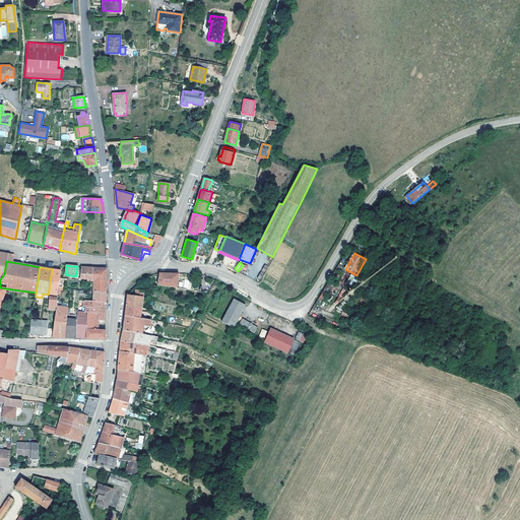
[(91,280),(91,268),(87,267),(81,267),(81,268),(80,277),(80,280),(91,280)]
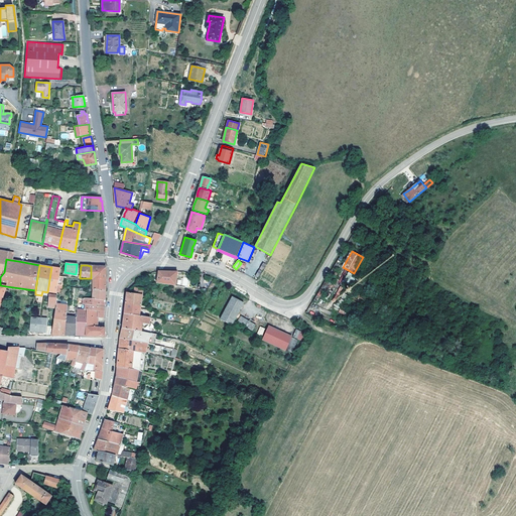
[(96,266),(91,266),(91,278),(93,278),(105,279),(105,267),(96,266)]
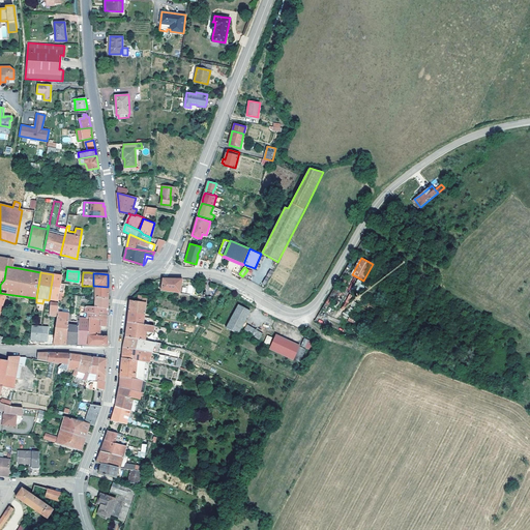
[(59,293),(61,283),(62,275),(57,274),(53,274),(49,300),(58,301),(58,300),(59,293)]
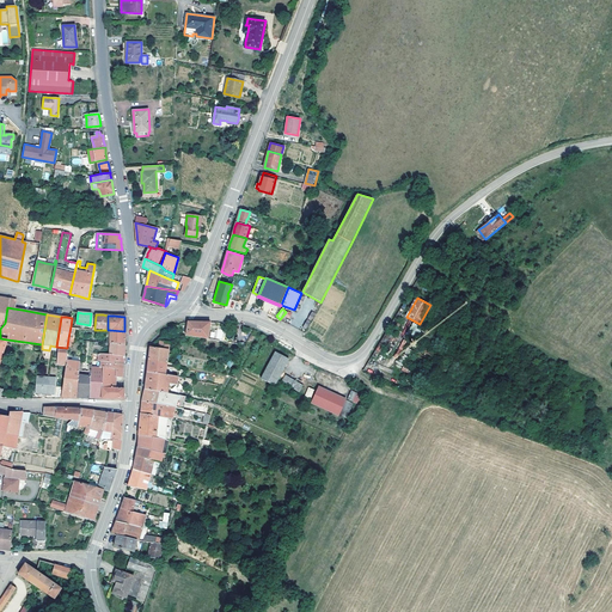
[(210,340),(210,322),(188,322),(188,336),(210,340)]
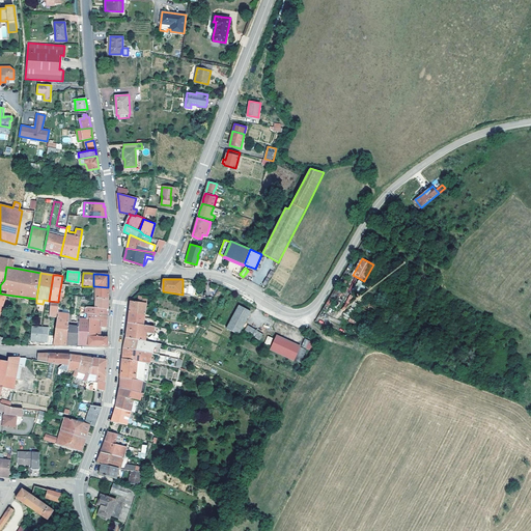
[(354,286),(358,291),(364,286),(360,281),(354,286)]
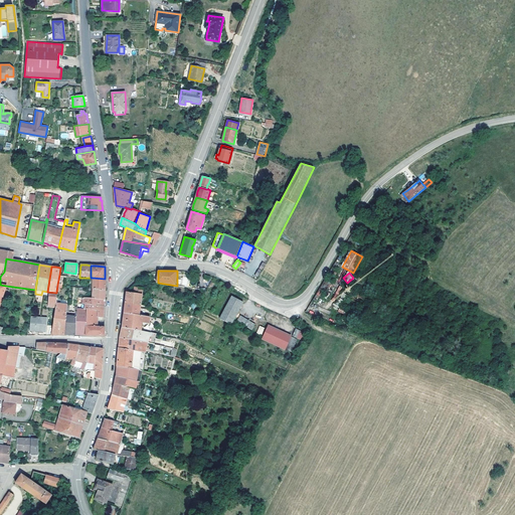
[(105,280),(105,279),(93,278),(93,280),(93,284),(93,289),(105,290),(105,285),(105,280)]
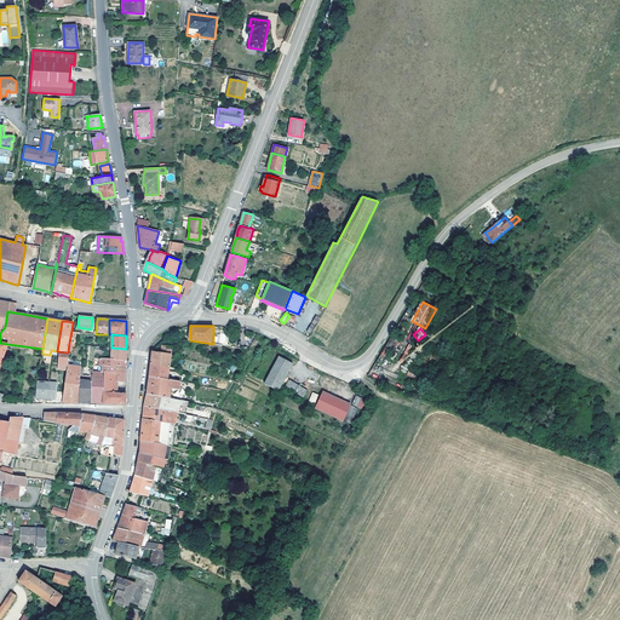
[(160,352),(151,351),(151,357),(150,363),(168,366),(171,346),(161,345),(160,352)]
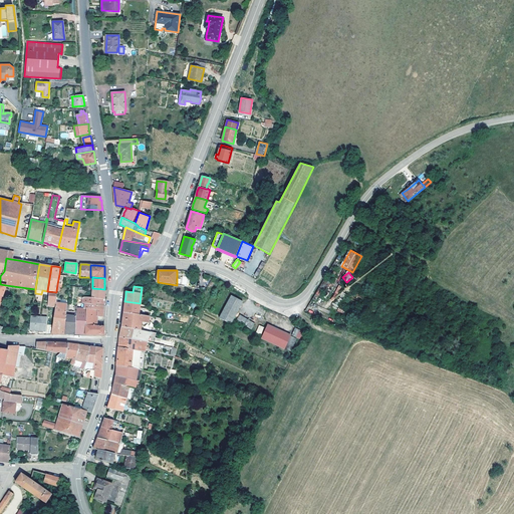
[(104,294),(104,289),(92,288),(91,291),(91,297),(104,298),(104,294)]
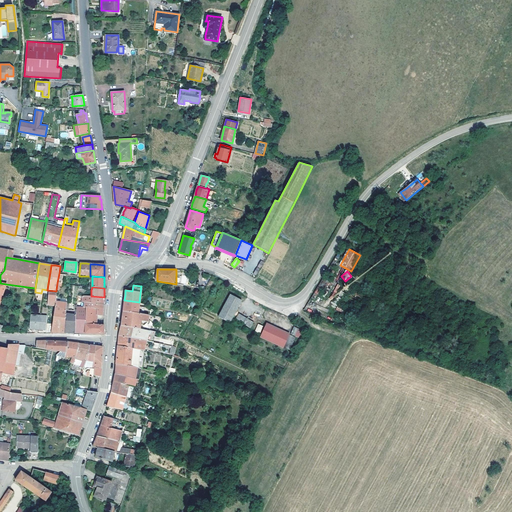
[(56,301),(56,292),(49,292),(48,299),(47,302),(47,304),(55,305),(56,301)]
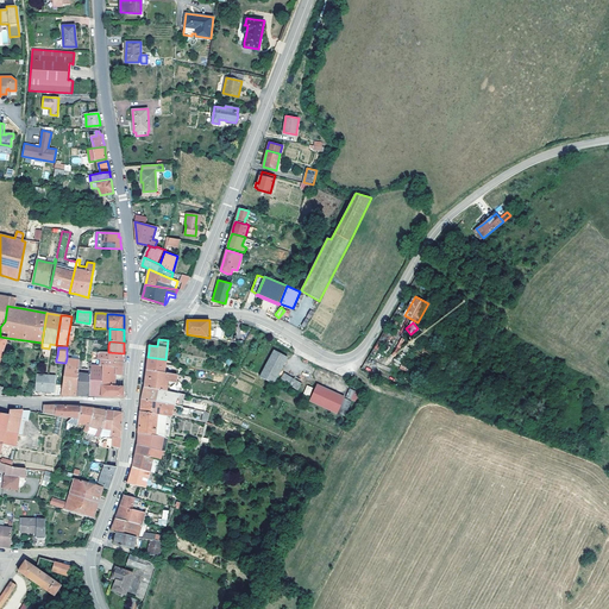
[(259,377),(272,384),(287,358),(274,350),(259,377)]
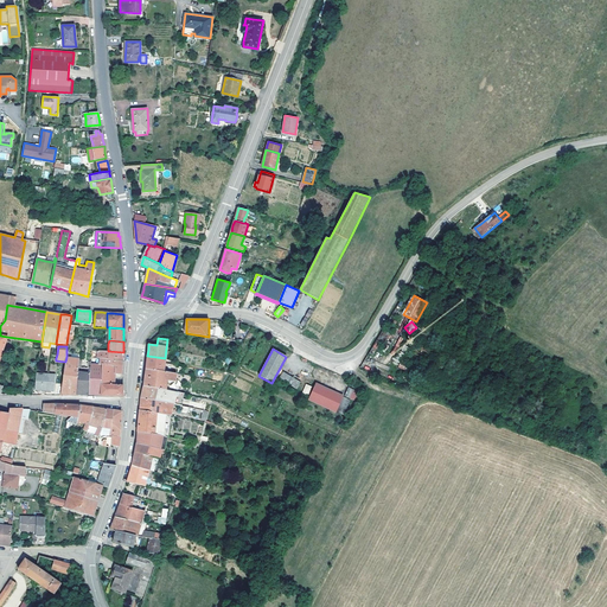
[(122,357),(123,352),(108,351),(97,350),(97,353),(97,358),(101,358),(122,360),(122,357)]
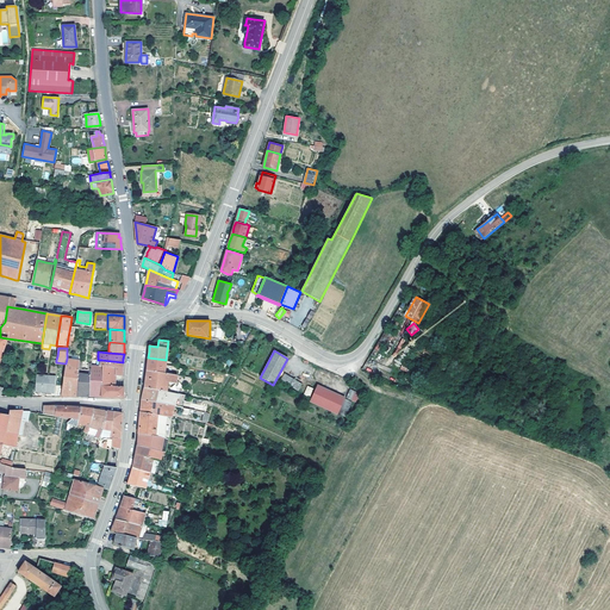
[(80,361),(67,359),(66,363),(62,386),(61,397),(62,397),(69,397),(75,396),(79,369),(80,361)]
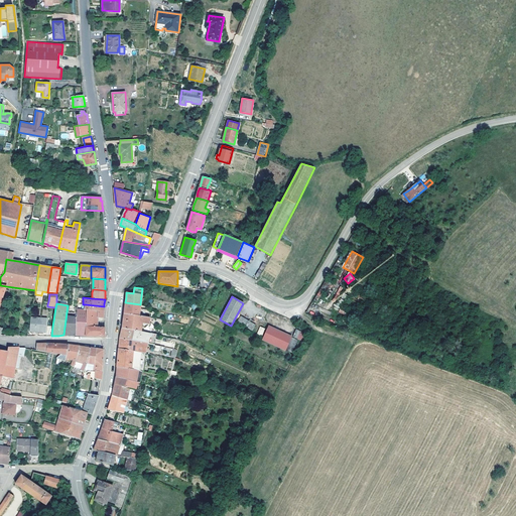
[(139,315),(140,306),(125,303),(124,309),(124,313),(139,315)]
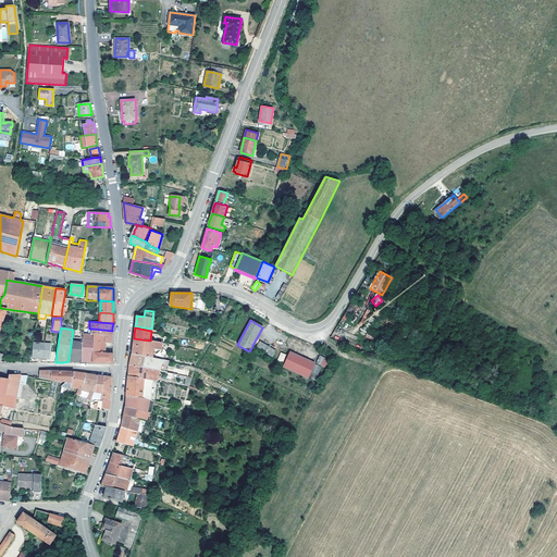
[(111,337),(112,331),(93,329),(91,334),(94,334),(104,335),(104,343),(106,343),(111,343),(111,337)]
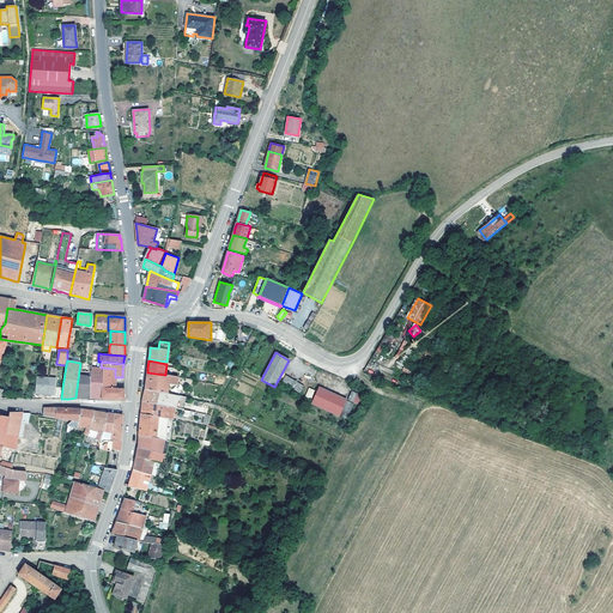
[(103,368),(101,368),(96,368),(91,368),(91,372),(90,399),(95,399),(102,399),(102,388),(103,368)]
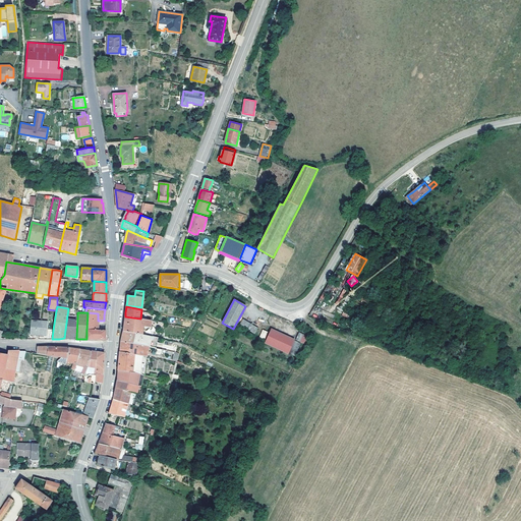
[(99,324),(99,321),(98,321),(98,313),(88,312),(87,330),(98,330),(99,324)]
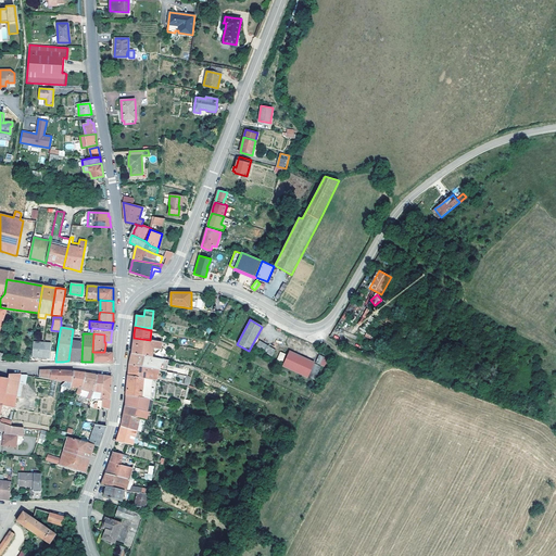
[(81,362),(83,338),(72,337),(68,361),(74,362),(81,362)]
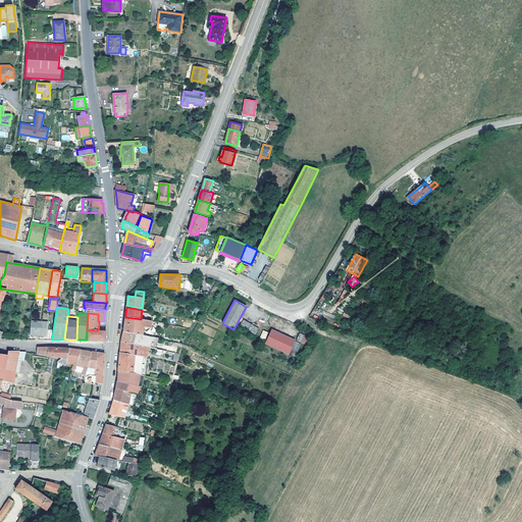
[(150,328),(152,321),(141,319),(125,317),(124,325),(122,331),(143,334),(144,327),(150,328)]
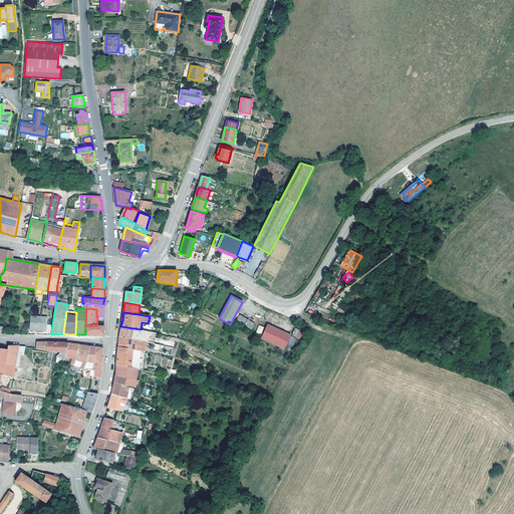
[(39,316),(30,315),(29,329),(35,330),(45,331),(47,317),(39,316)]
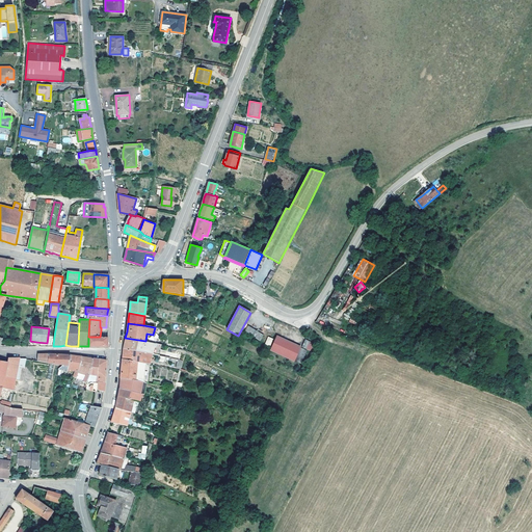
[(256,337),(255,338),(260,341),(263,335),(247,326),(245,330),(256,337)]
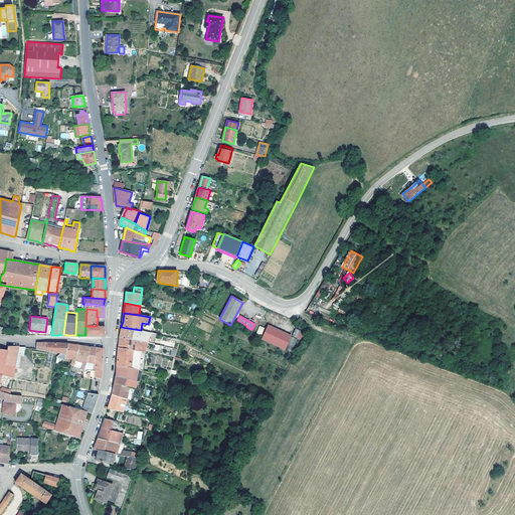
[(104,335),(104,326),(97,326),(86,326),(86,335),(94,335),(104,335)]
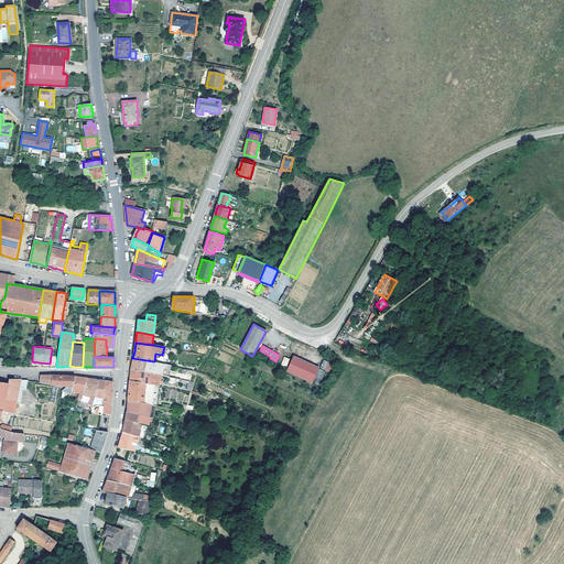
[(285,368),(290,359),(284,357),(280,366),(285,368)]
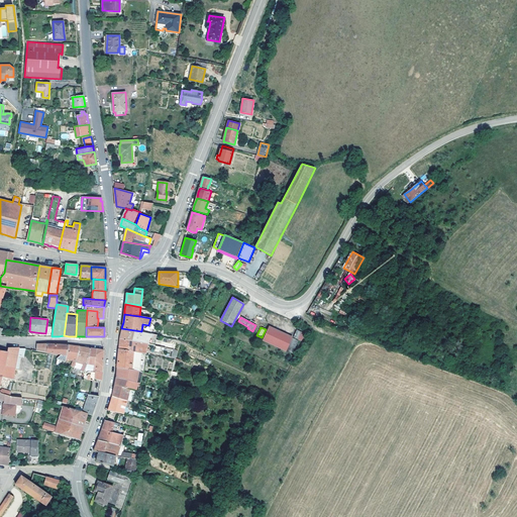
[(286,350),(292,337),(269,327),(263,340),(286,350)]
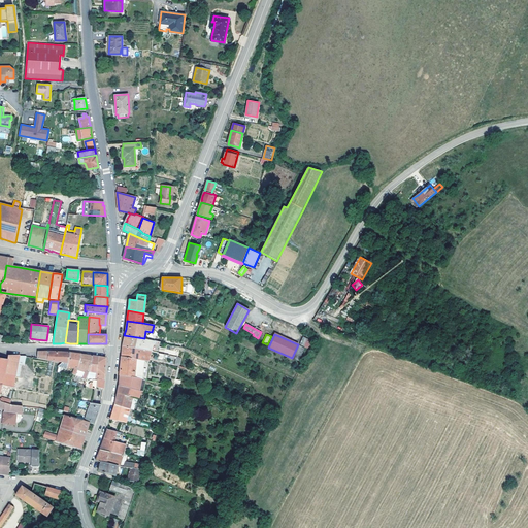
[(154,340),(144,338),(124,335),(123,341),(122,345),(151,352),(154,340)]
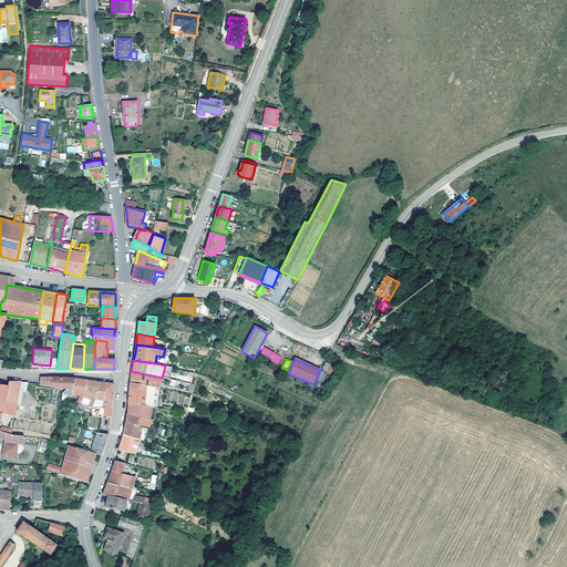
[(169,379),(172,368),(169,367),(165,366),(162,378),(169,379)]
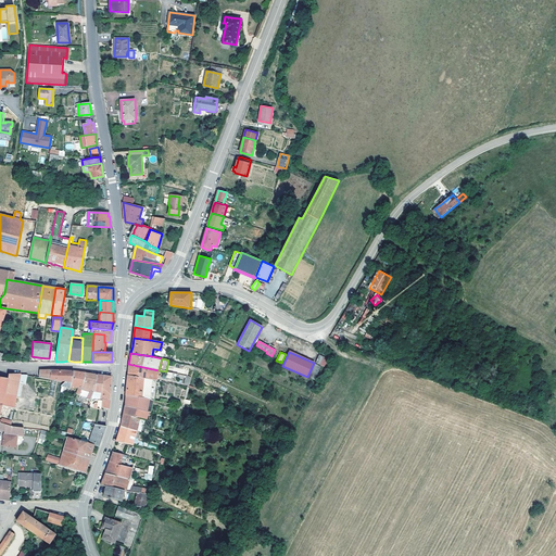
[(314,363),(307,377),(314,380),(320,366),(314,363)]
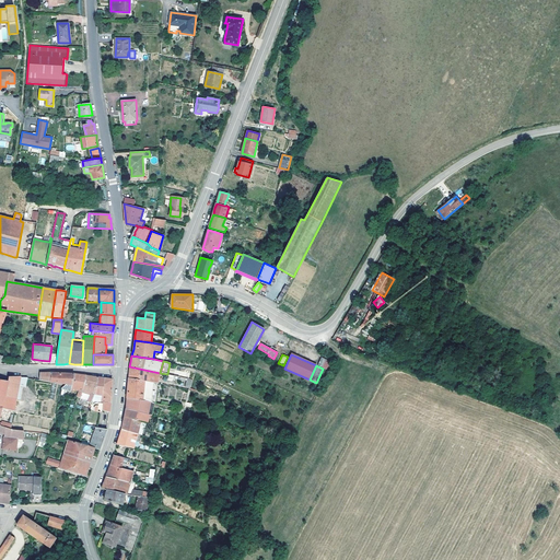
[(158,383),(160,373),(129,366),(129,373),(128,377),(158,383)]
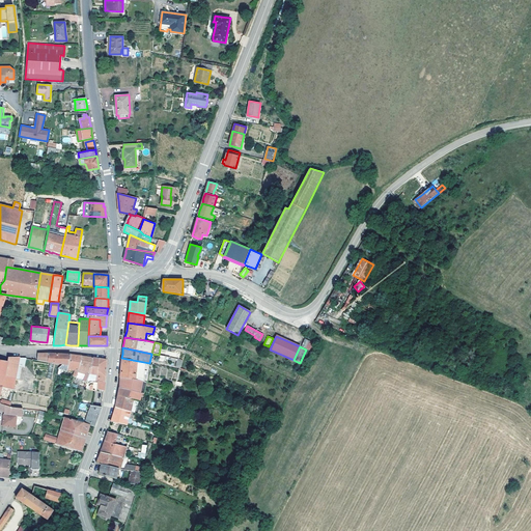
[(37,361),(62,364),(67,365),(71,355),(50,354),(37,354),(37,361)]
